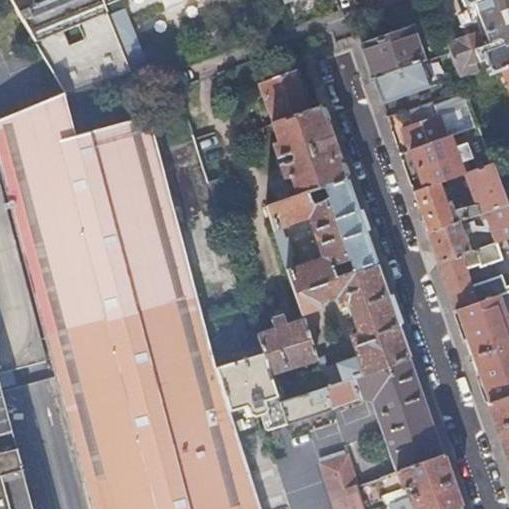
[(11,0),(74,107),(136,84),(130,72),(105,11),(103,4),(101,0),(11,0)]
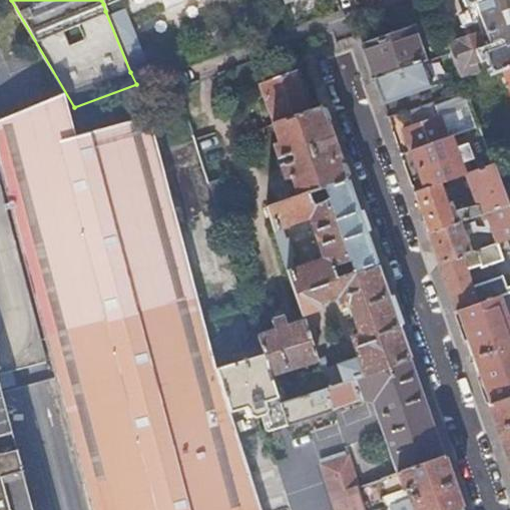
[(465,0),(467,4),(476,1),(491,40),(500,37),(504,39),(506,44),(484,52),(486,58),(490,67),(489,67),(491,73),(504,68),(509,66),(509,0),(465,0)]
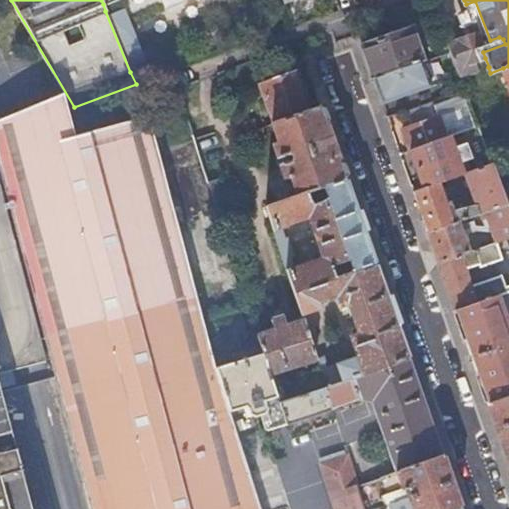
[(125,3),(105,11),(130,72),(150,64),(125,3)]
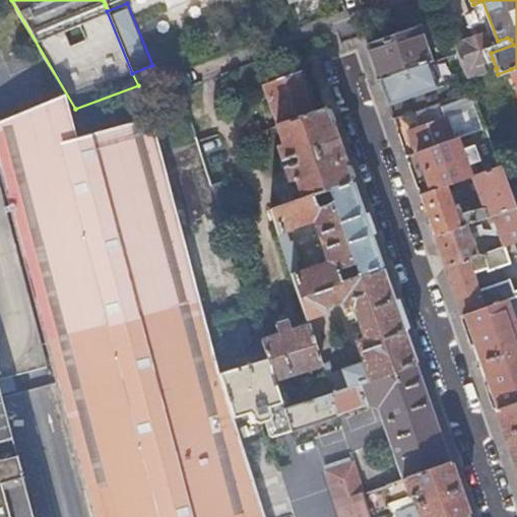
[(370,39),(372,44),(417,27),(415,21),(370,39)]
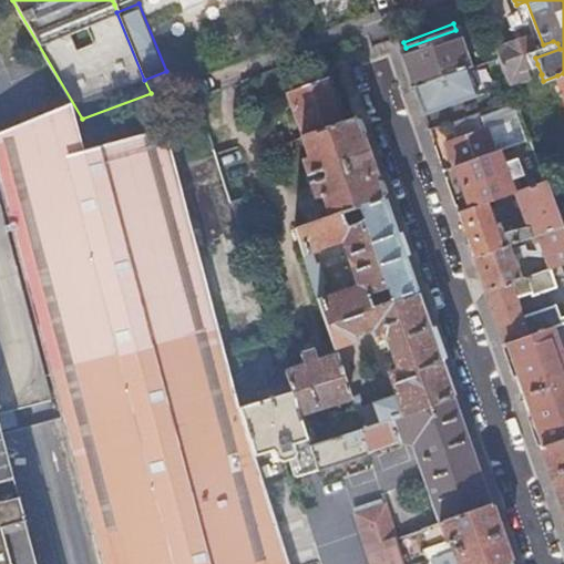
[(406,48),(403,49),(416,85),(426,82),(471,67),(458,29),(455,30),(406,48)]
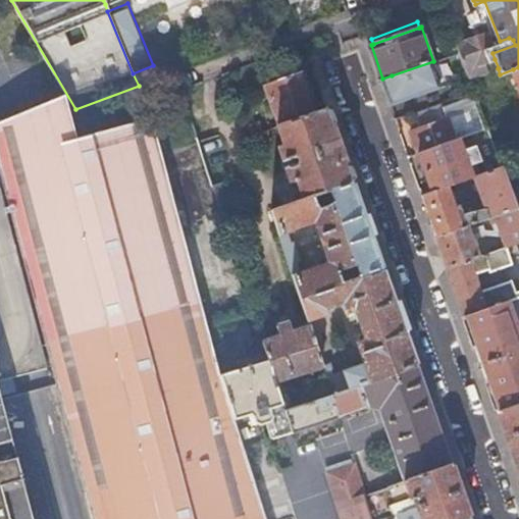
[(485,33),(458,43),(461,51),(467,68),(470,76),(479,72),(481,74),(487,72),(488,68),(486,62),(495,59),(492,53),(485,33)]
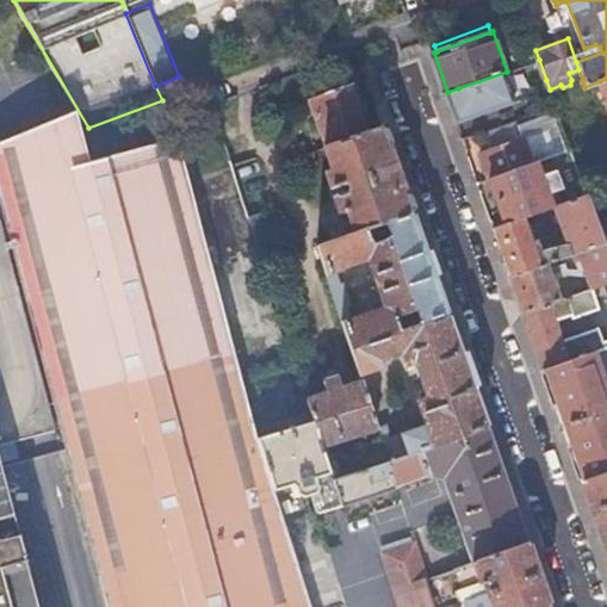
[(507,72),(458,88),(471,125),(509,111),(503,94),(546,80),(539,60),(507,72)]
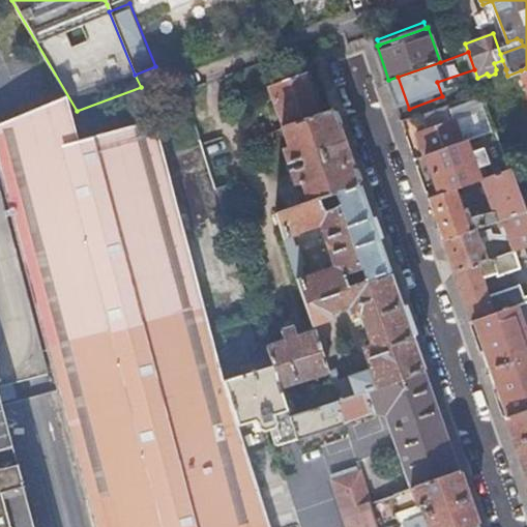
[(478,80),(482,91),(486,99),(511,90),(507,76),(505,69),(495,74),(489,76),(478,80)]
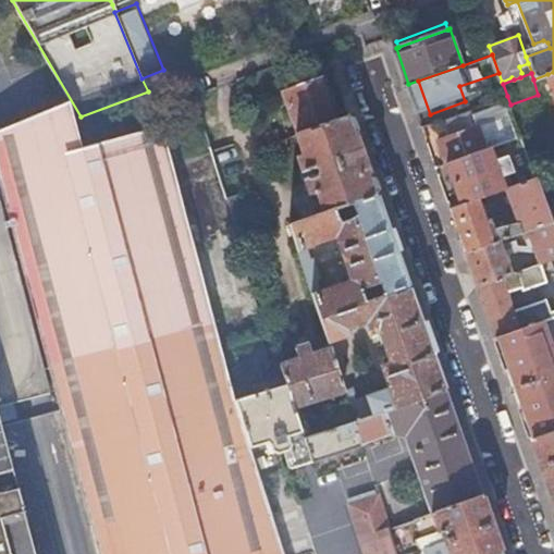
[(299,133),(340,118),(324,74),(284,88),(292,109),(286,111),(290,118),(294,117),(299,133)]
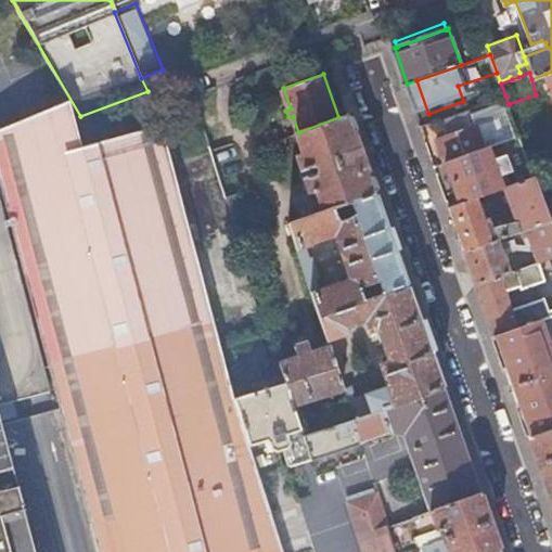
[(156,106),(78,136),(82,146),(162,125),(156,106)]
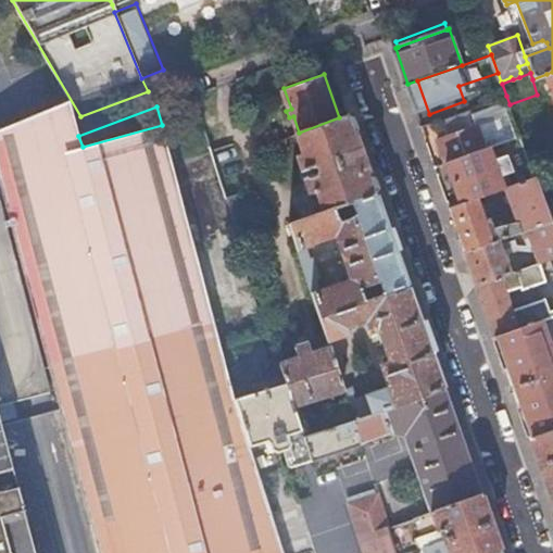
[(363,152),(350,114),(339,117),(299,133),(297,133),(304,154),(298,156),(311,192),(316,190),(321,201),(304,206),(309,217),(336,208),(352,202),(377,193),(363,152)]
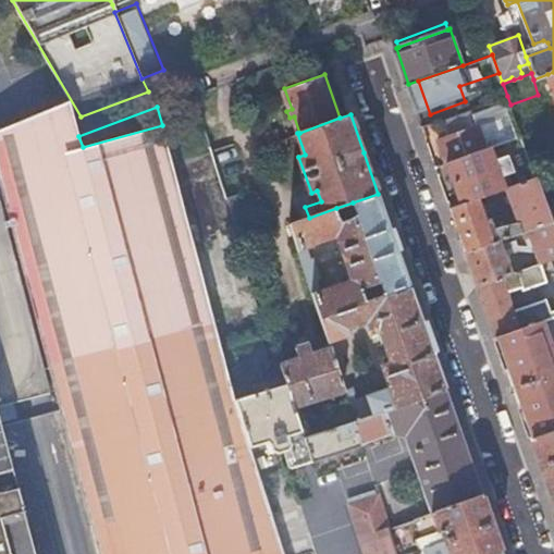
[(502,119),(479,127),(487,148),(492,147),(509,140),(502,119)]
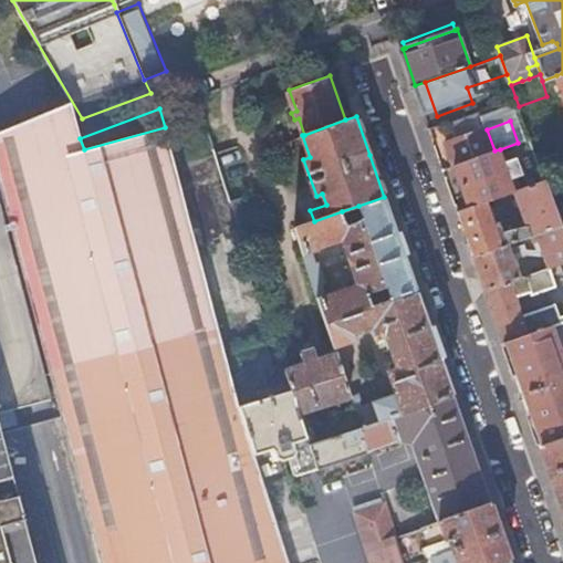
[(84,149),(80,138),(8,164),(129,562),(293,562),(261,465),(242,406),(236,385),(233,378),(232,377),(165,127),(84,149)]
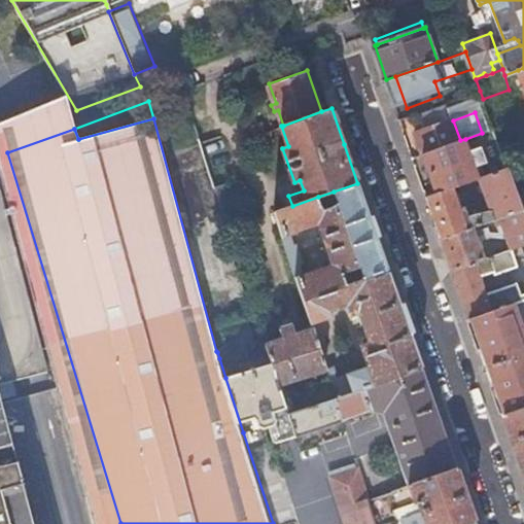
[(250,125),(253,136),(267,131),(263,119),(250,125)]
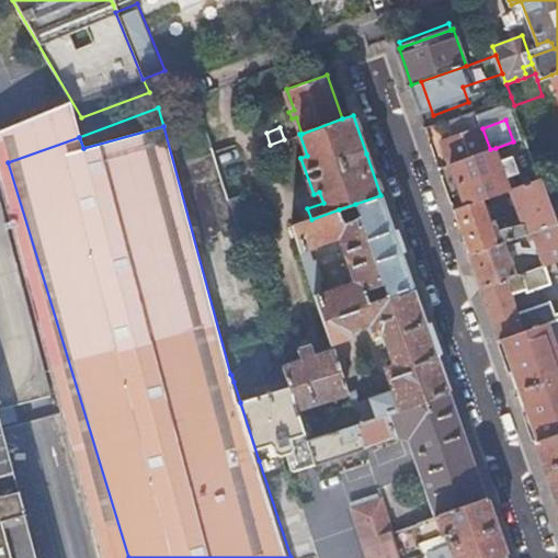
[(443,141),(451,163),(490,149),(482,128),(481,127),(443,141)]
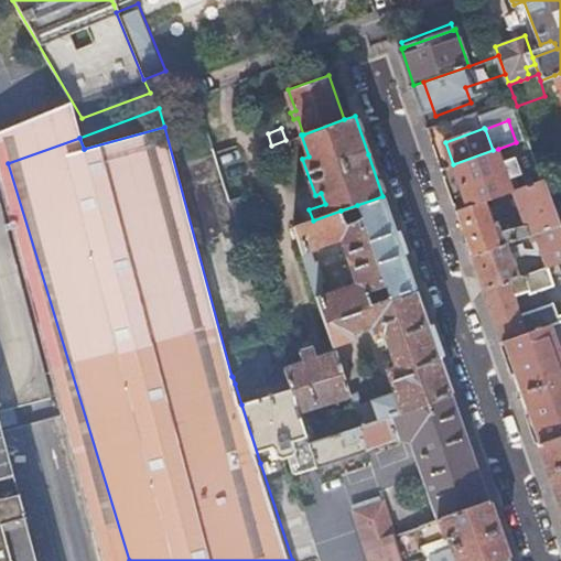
[(271,146),(269,147),(273,158),(294,150),(291,139),(286,140),(271,146)]
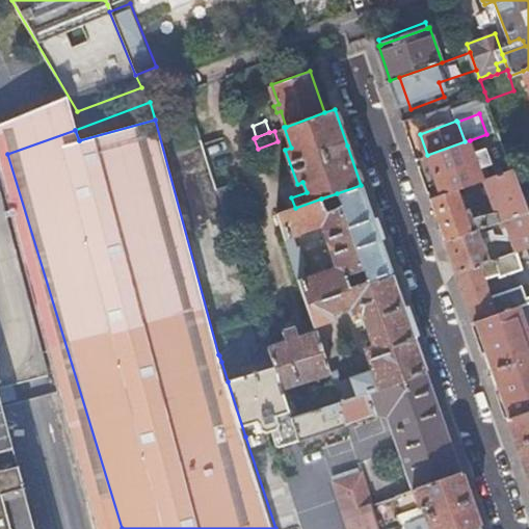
[(465,141),(427,155),(441,194),(457,188),(483,179),(479,168),(491,163),(486,152),(475,156),(473,151),(470,140),(465,141)]
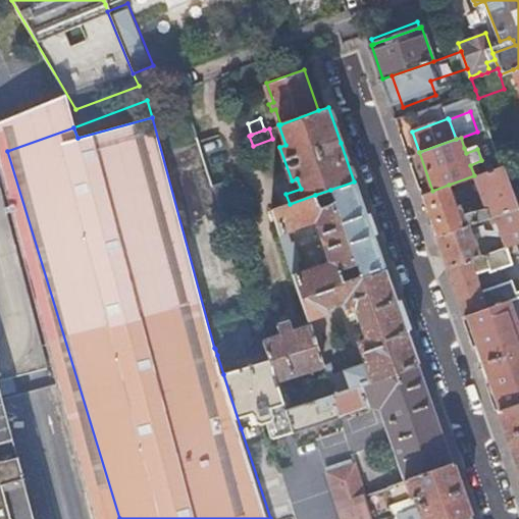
[(518,173),(507,142),(497,146),(504,165),(512,188),(518,185),(518,173)]
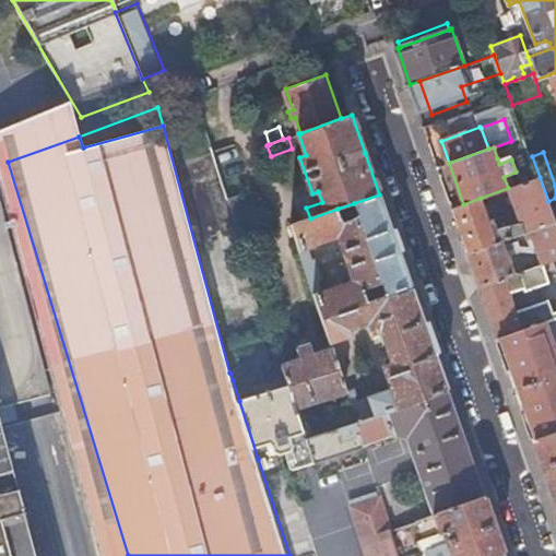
[(510,154),(497,158),(499,164),(511,160),(510,154)]
